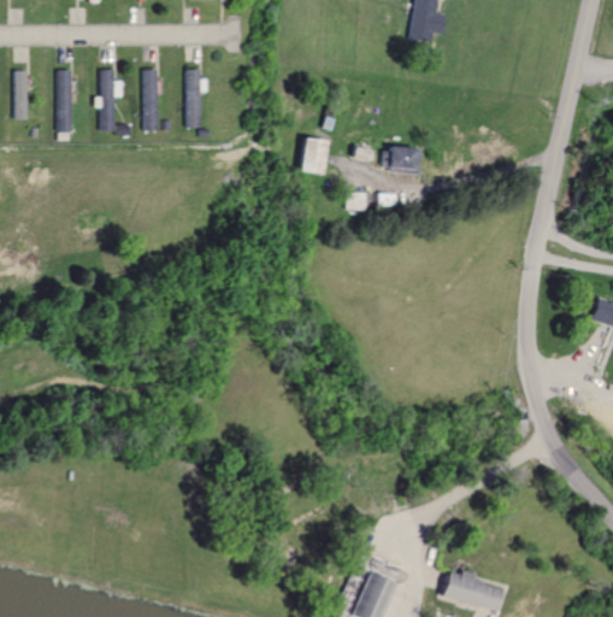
[(412,0),(407,39),(430,42),(431,34),(441,35),(443,15),(434,13),(436,0),(412,0)]
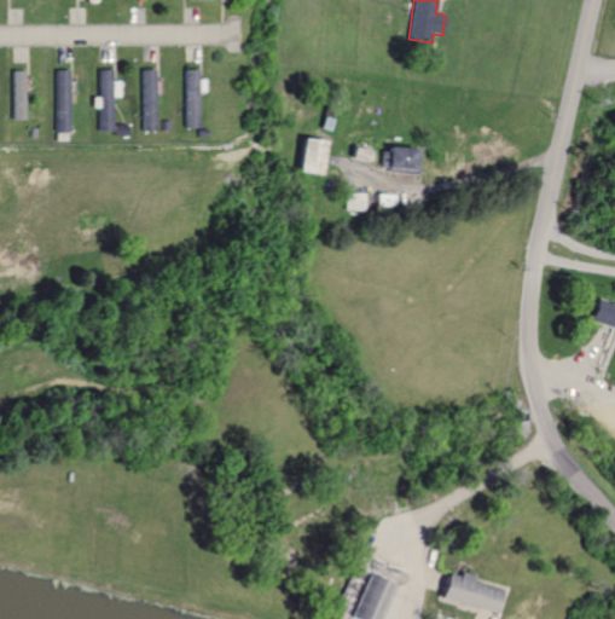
[(198,128),(198,69),(186,69),(186,128),(198,128)]
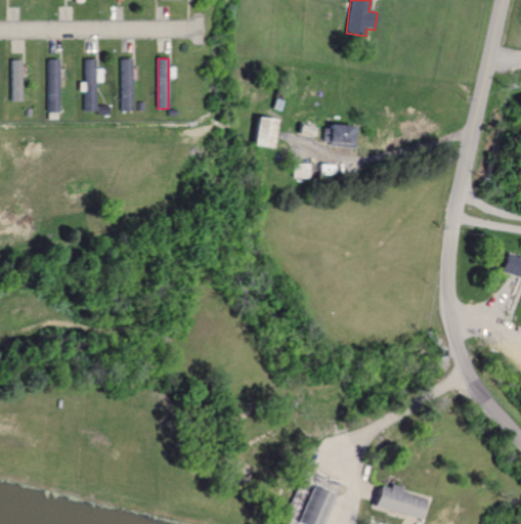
[(86,59),(88,108),(97,107),(96,83),(103,82),(103,70),(98,70),(98,59),(86,59)]
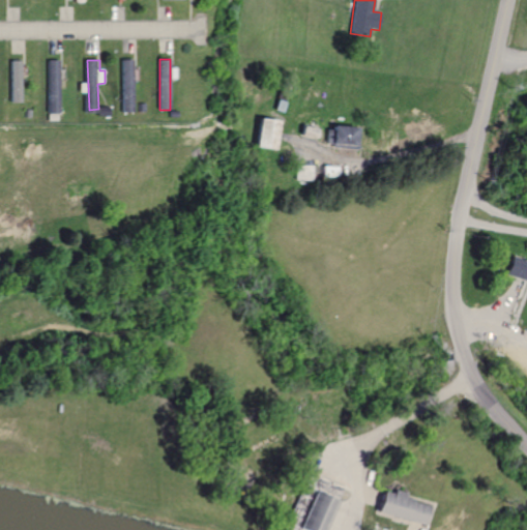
[(13,102),(24,102),(25,61),(13,61),(13,102)]
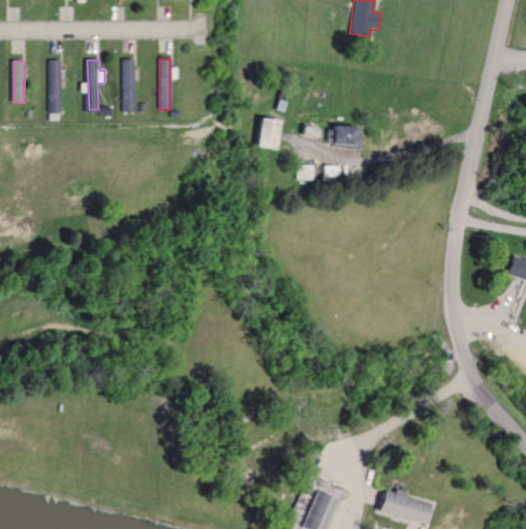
[(254,148),(277,149),(278,120),(255,119),(254,148)]
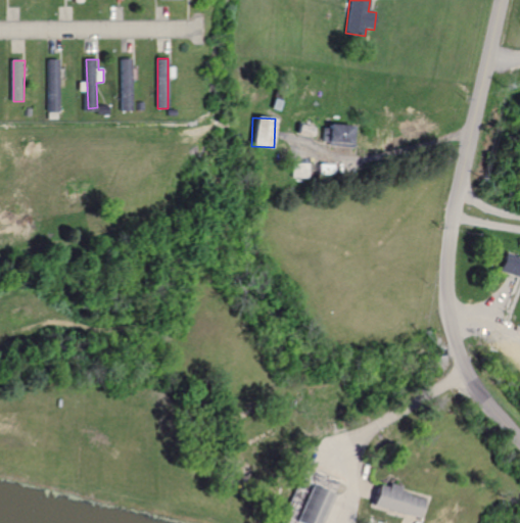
[(348,144),(349,126),(326,125),(326,143),(348,144)]
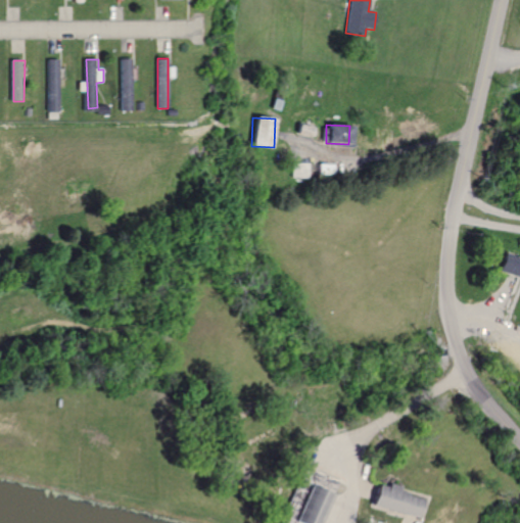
[(519,256),(502,252),(498,271),(519,276),(519,256)]
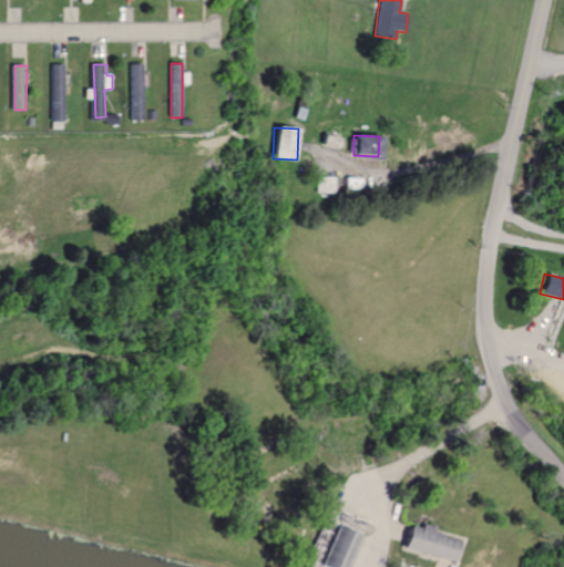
[(352,566),(370,533),(345,521),(327,559),(344,566),(352,566)]
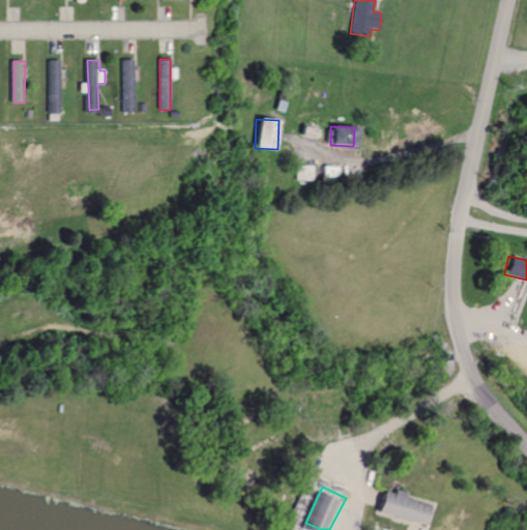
[(391,487),(384,509),(435,525),(442,502),(391,487)]
